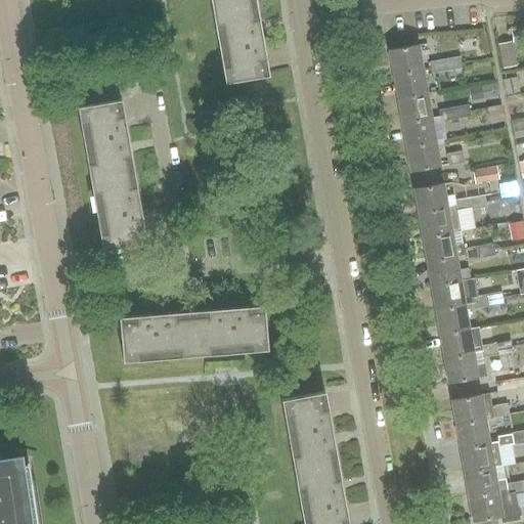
[(210,0),(213,11),(256,3),(255,0),(210,0)]
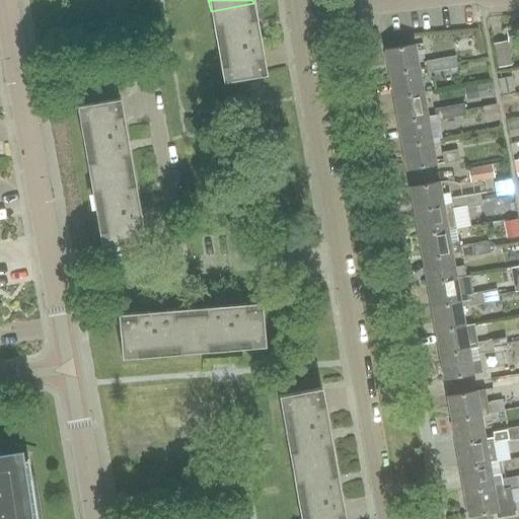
[(266,74),(253,3),(211,11),(223,81),(266,74)]
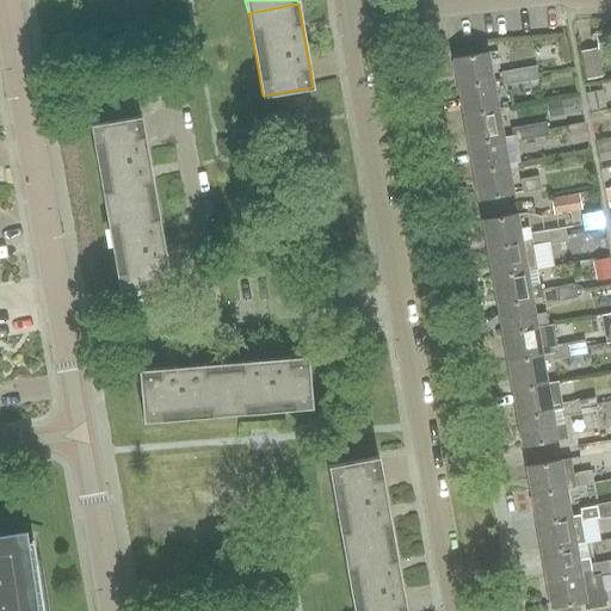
[(610,36),(598,38),(599,49),(610,47),(610,36)]
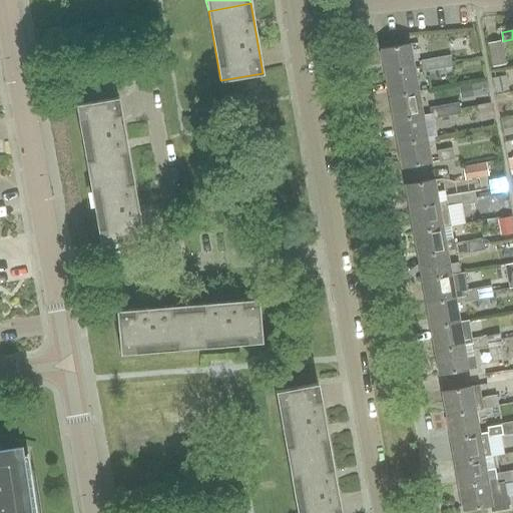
[(506,64),(501,40),(488,43),(493,67),(506,64)]
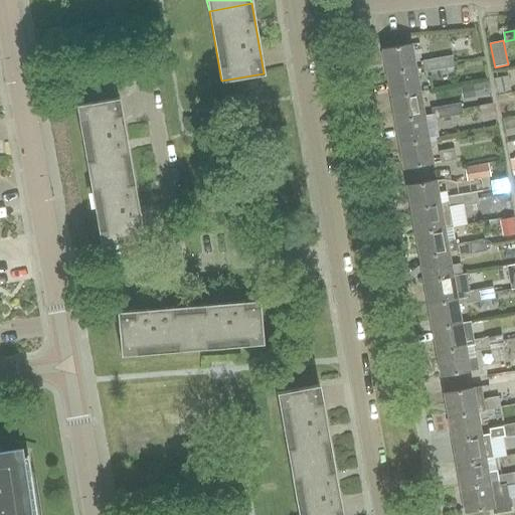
[(411,43),(382,49),(386,72),(415,67),(411,43)]
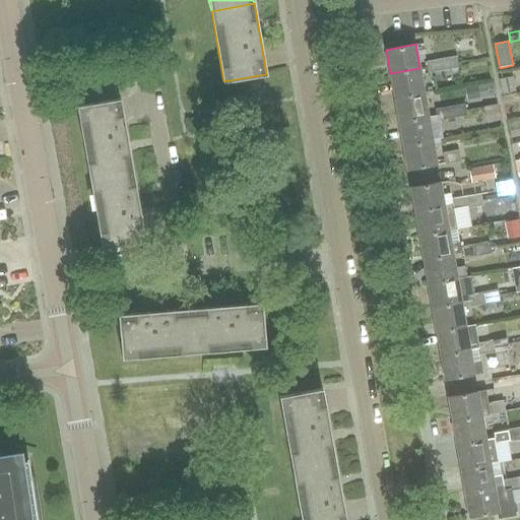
[(456,57),(442,60),(444,70),(458,67),(456,57)]
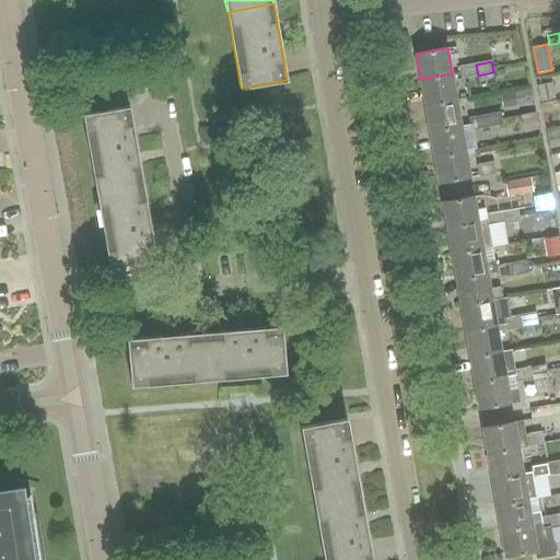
[(478,76),(476,65),(461,67),(463,78),(478,76)]
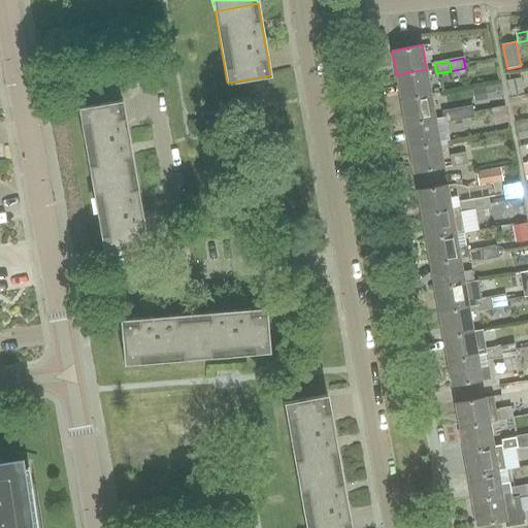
[(430,94),(426,69),(396,74),(400,99),(430,94)]
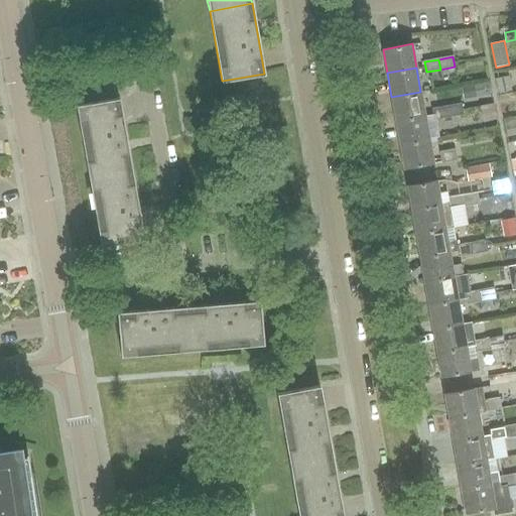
[(515,90),(512,76),(498,78),(501,92),(515,90)]
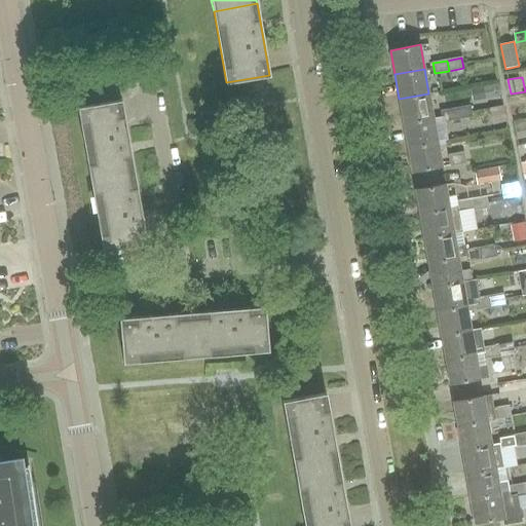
[(483,85),(486,98),(501,95),(499,82),(483,85)]
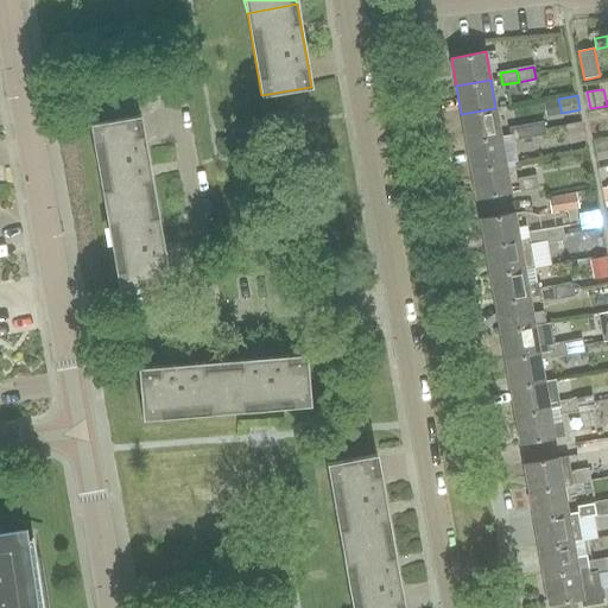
[(501,137),(495,108),(461,114),(466,143),(501,137)]
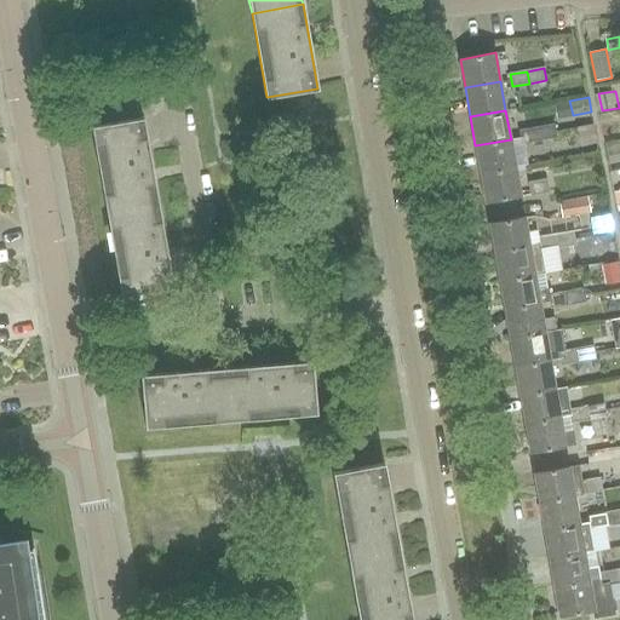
[(92,126),(107,211),(158,202),(143,118),(92,126)]
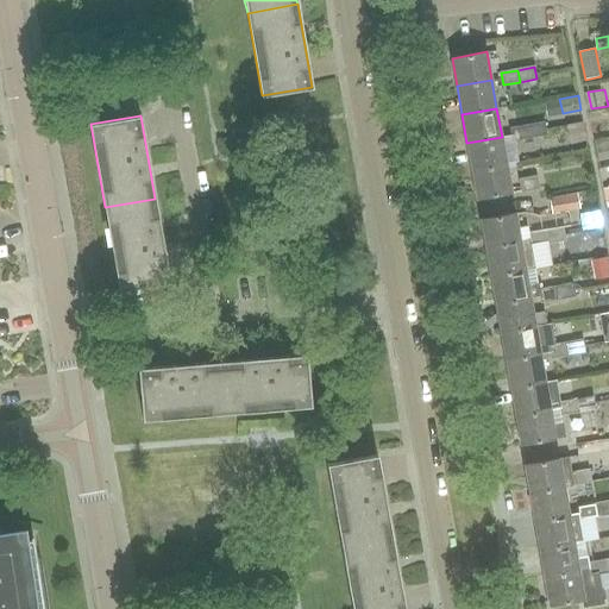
[(544,123),(527,126),(529,138),(546,135),(544,123)]
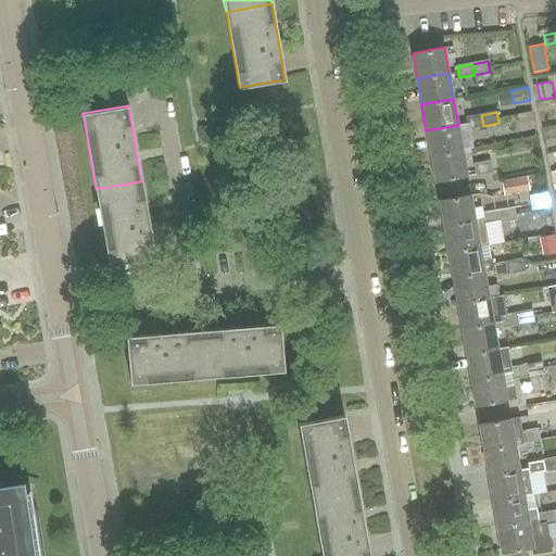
[(483,126),(481,115),(466,117),(468,128),(483,126)]
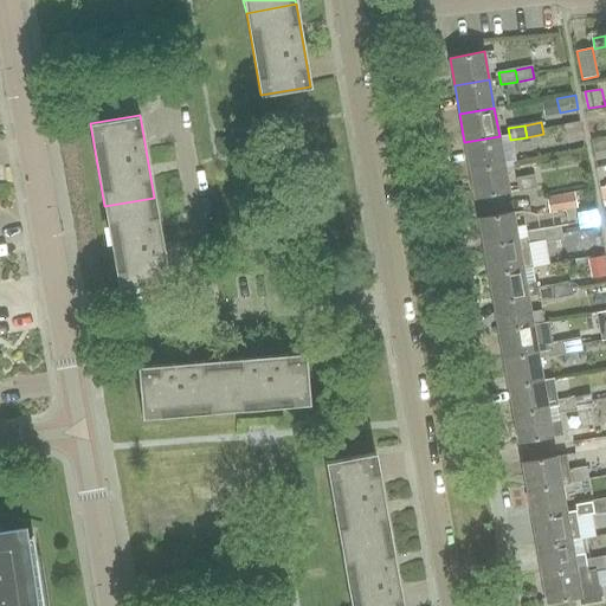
[(504,165),(500,136),(464,142),(470,171),(504,165)]
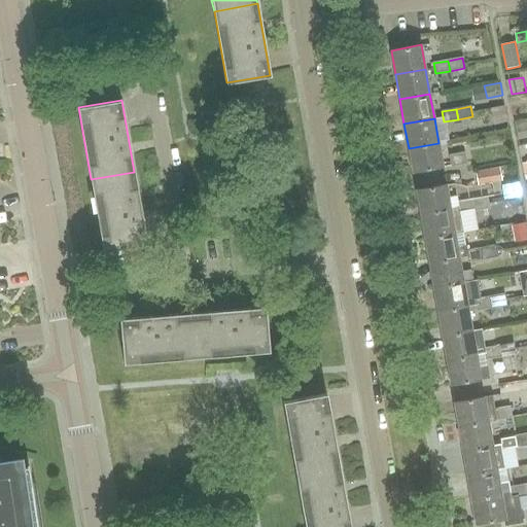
[(443,168),(438,143),(409,148),(413,173),(443,168)]
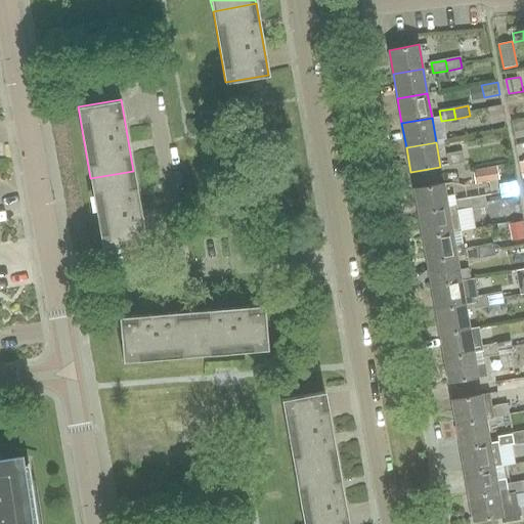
[(465,163),(463,150),(446,153),(448,166),(465,163)]
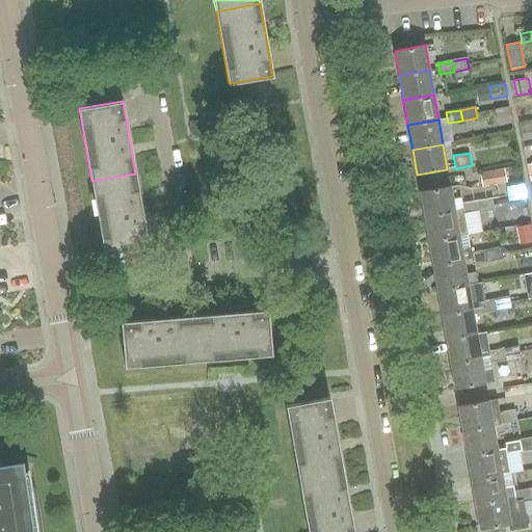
[(507,184),(505,168),(481,173),(483,187),(507,184)]
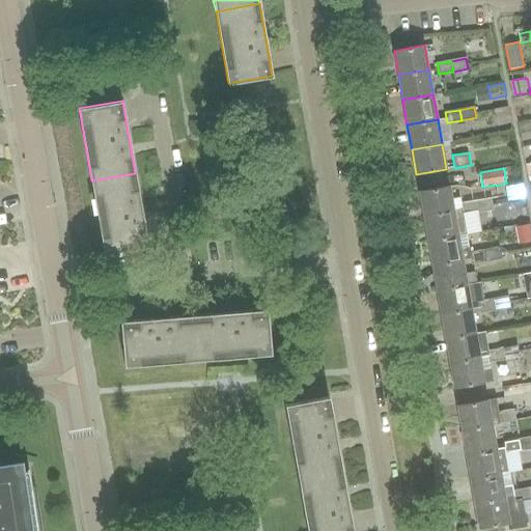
[(148,245),(135,173),(91,180),(104,252),(148,245)]
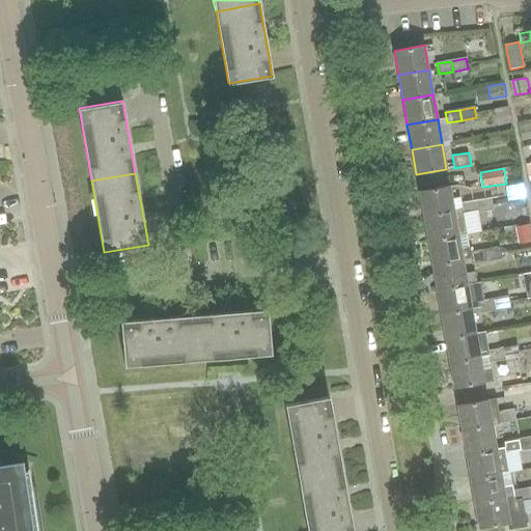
[(419,191),(423,216),(453,211),(449,186),(419,191)]
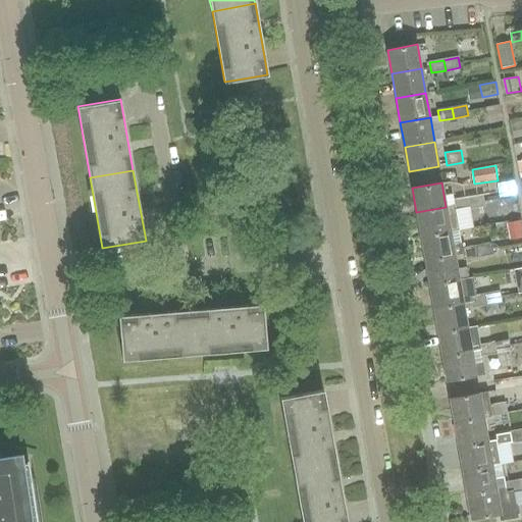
[(482,196),(468,198),(470,208),(484,206),(482,196)]
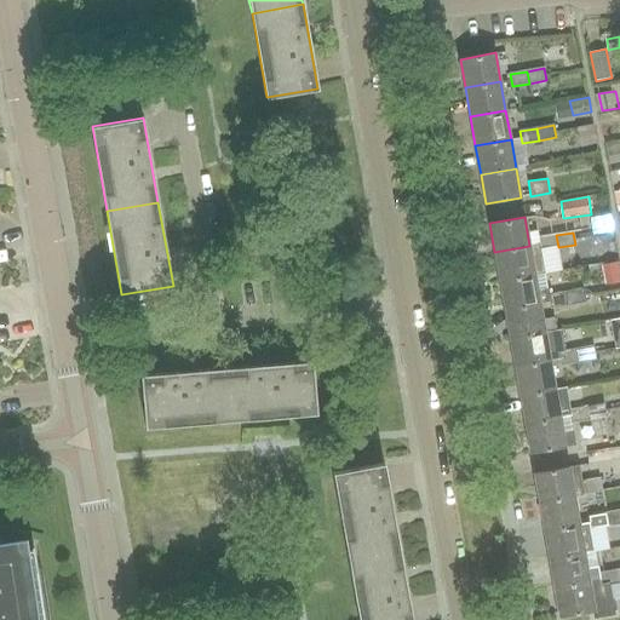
[(558,247),(556,235),(539,239),(540,245),(541,251),(558,247)]
